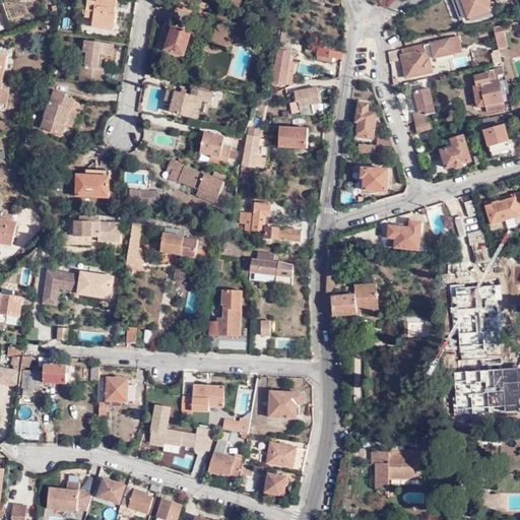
[(110,23),(117,24),(118,15),(116,15),(119,1),(113,0),(96,0),(96,3),(88,1),(86,18),(93,19),(92,28),(109,30),(110,23)]
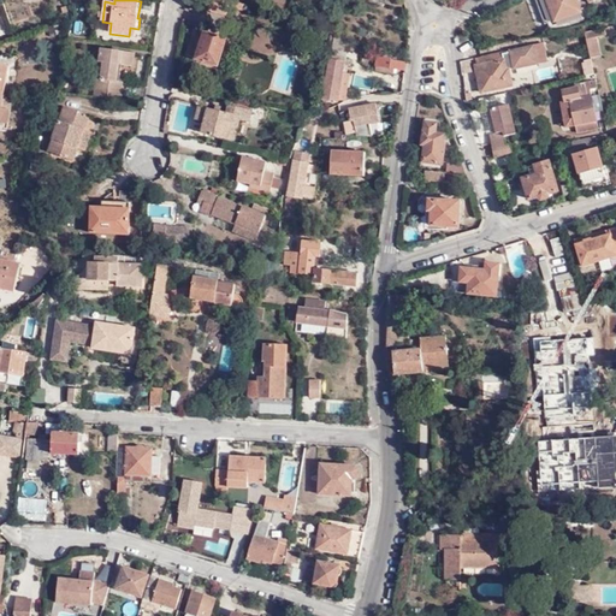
[(229,6),(236,7),(236,0),(211,0),(209,11),(227,15),(229,6)]
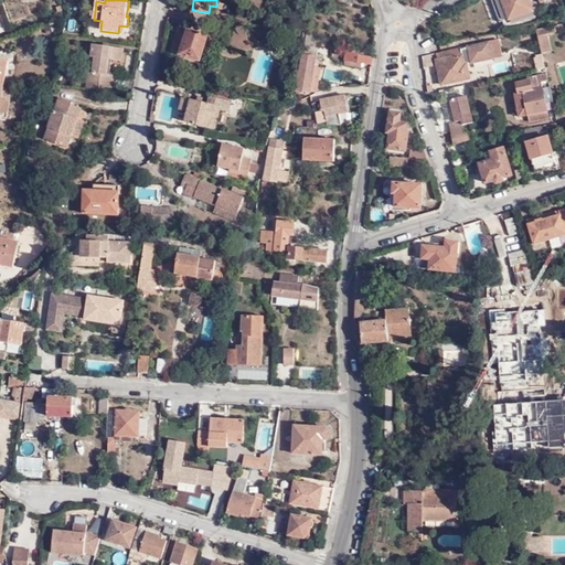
[(216,0),(216,7),(221,8),(228,10),(231,3),(223,0),(220,0),(216,0)]
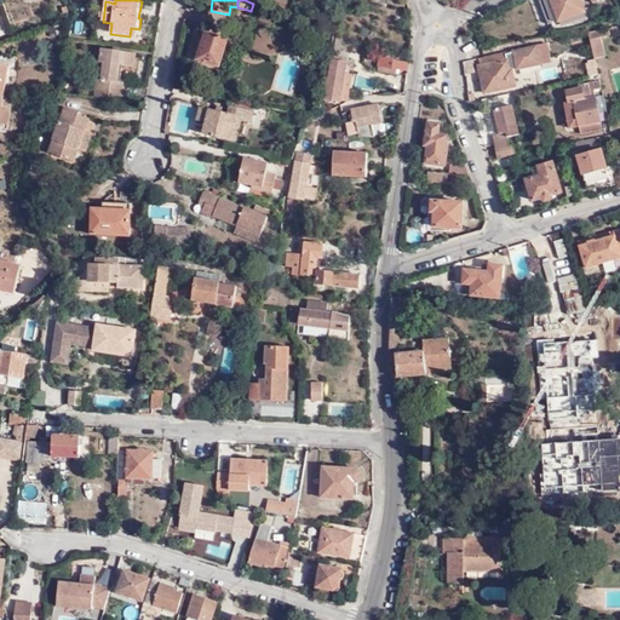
[(552,22),(555,32),(573,27),(569,15),(586,10),(581,0),(541,0),(550,22),(552,22)]
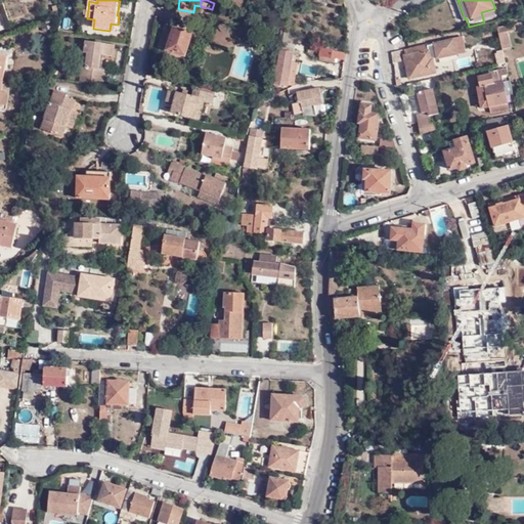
[(515,23),(497,27),(503,48),(511,46),(508,31),(516,30),(515,23)]
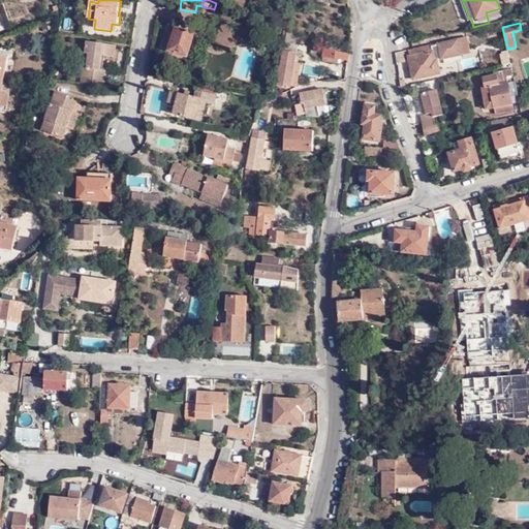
[(196,31),(180,25),(179,29),(170,27),(164,47),(189,55),(196,31)]
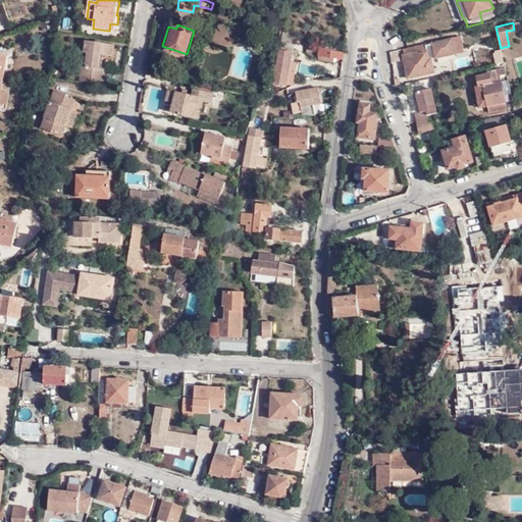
[(286,86),(292,60),(298,35),(285,30),(282,41),(273,84),(286,86)]
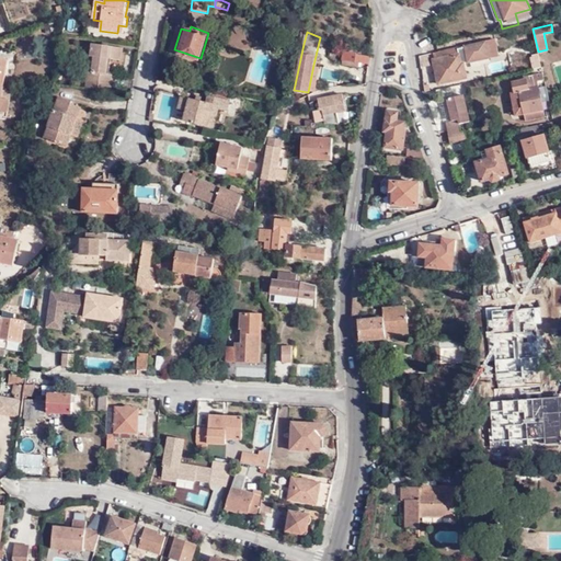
[(499,55),(495,37),(487,39),(490,57),(499,55)]
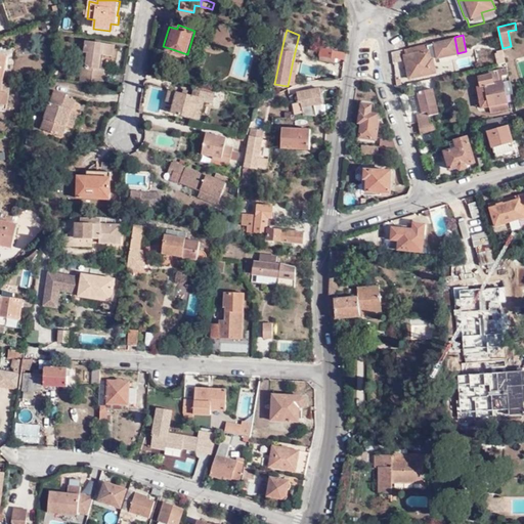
[(454,37),(411,46),(412,53),(407,54),(405,54),(410,77),(436,72),(434,58),(457,53),(454,37)]
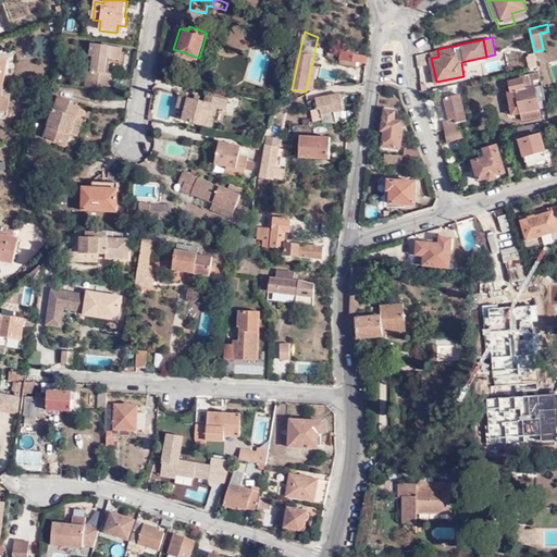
[(94,87),(109,89),(111,75),(106,75),(108,60),(120,62),(122,49),(93,45),(90,57),(95,58),(91,72),(88,72),(86,81),(94,83),(94,87)]
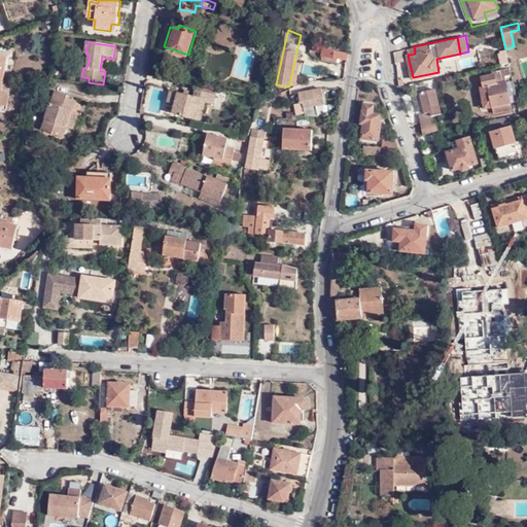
[(322,57),(347,60),(348,51),(336,50),(336,48),(324,47),(322,57)]
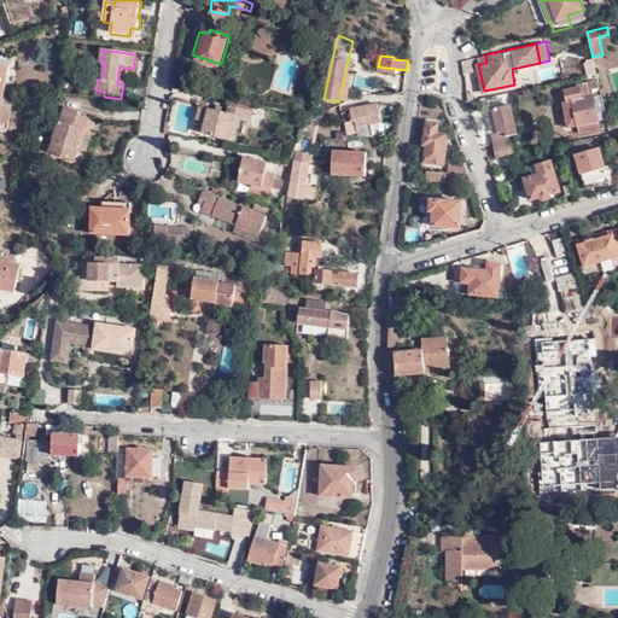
[(596,73),(594,63),(593,58),(584,59),(588,75),(596,73)]
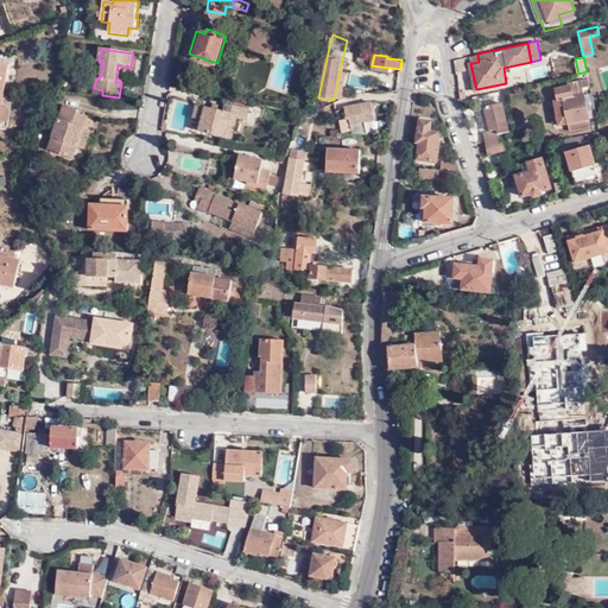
[(339,101),(341,93),(346,71),(340,70),(334,100),(333,103),(339,101)]
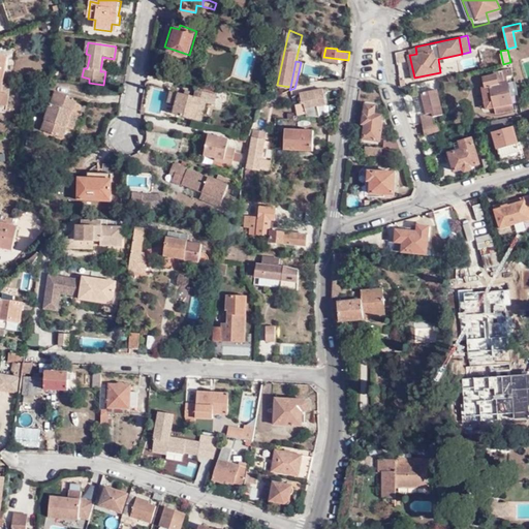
[(510,62),(503,64),(504,67),(487,71),(487,74),(481,75),(484,85),(480,86),(486,109),(493,106),(510,102),(506,81),(515,79),(510,62)]
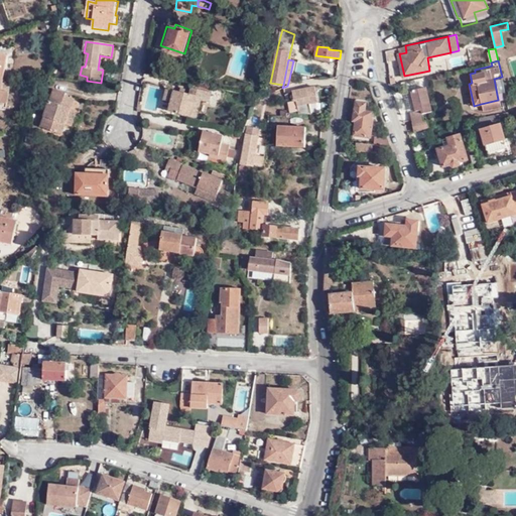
[(0,77),(0,101),(7,102),(11,83),(3,82),(3,78),(0,77)]
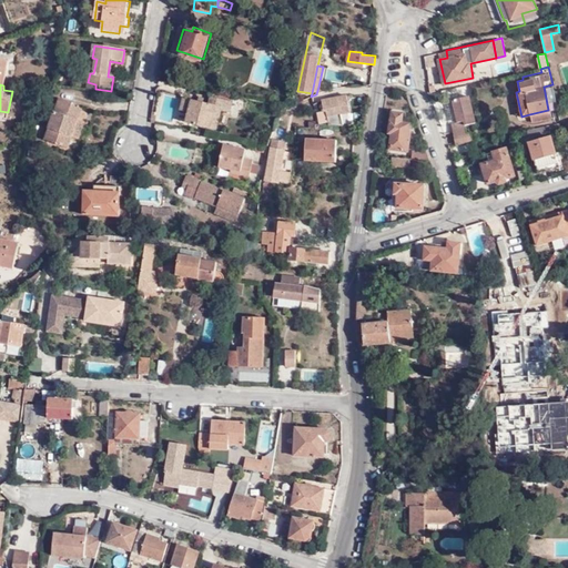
[(548,110),(558,109),(553,84),(544,87),(548,110)]
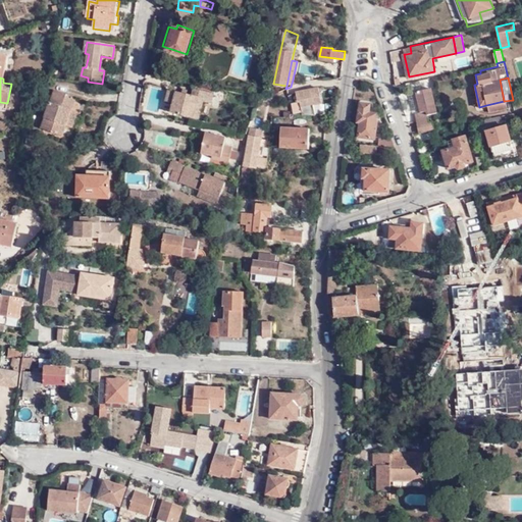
[(295,103),(297,112),(301,112),(302,114),(315,115),(313,104),(322,102),(321,99),(305,102),(303,102),(301,92),(319,89),(319,87),(296,92),(296,94),(298,101),(295,102),(295,103)]
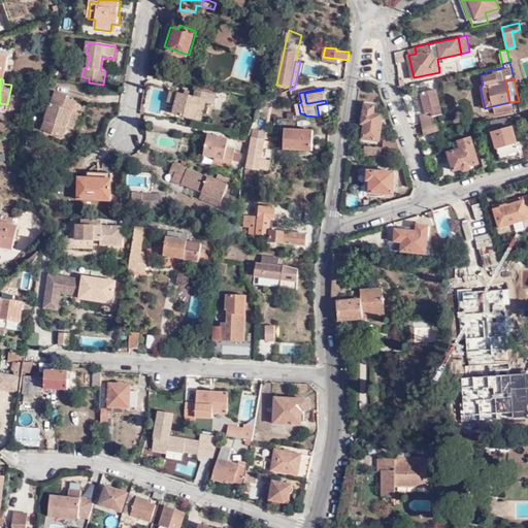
[(422,92),(427,113),(432,112),(433,116),(442,113),(437,89),(422,92)]
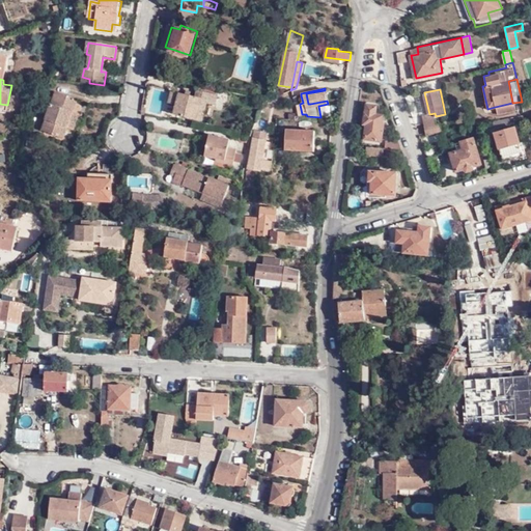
[(218,94),(198,90),(196,98),(172,91),(169,103),(177,105),(174,114),(197,119),(201,102),(215,105),(218,94)]
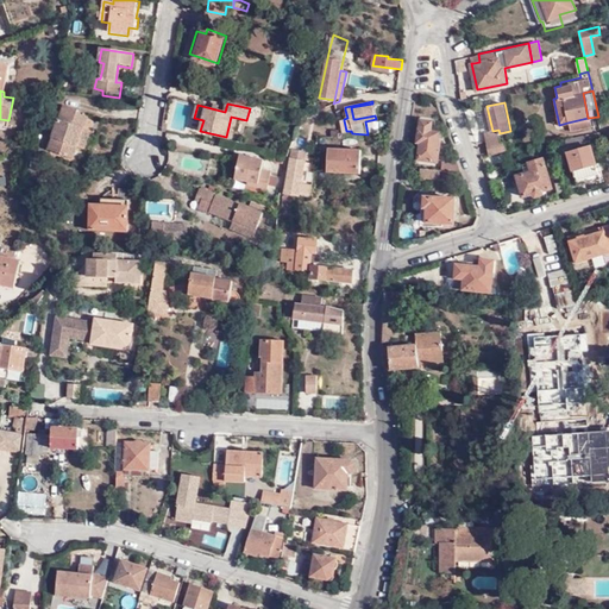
[(351,107),(353,119),(356,119),(375,115),(372,104),(351,107)]
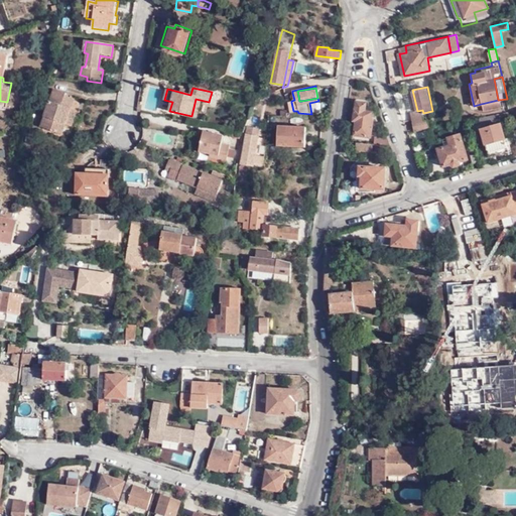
[(60,135),(63,124),(70,109),(74,99),(66,96),(67,94),(54,89),(39,128),(60,135)]
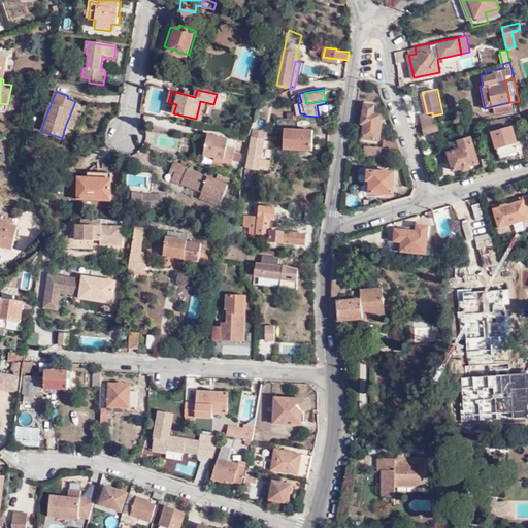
[(374,103),(364,101),(360,136),(381,138),(384,119),(382,119),(382,112),(374,111),(374,103)]
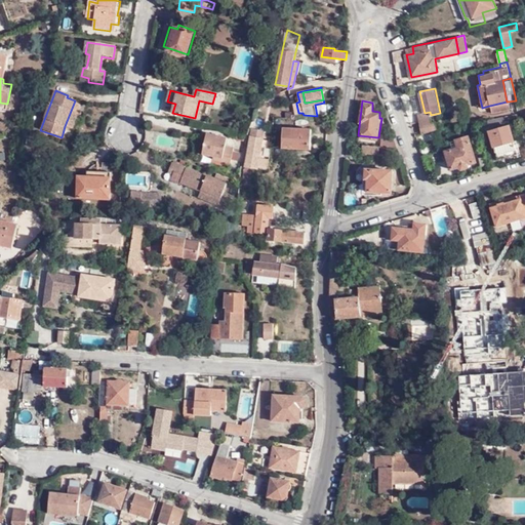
[(507,102),(489,106),(491,112),(509,108),(507,102)]
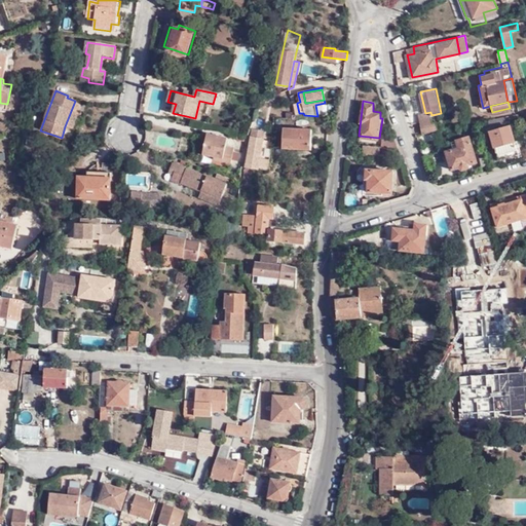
[(71,111),(65,126),(71,129),(77,113),(71,111)]
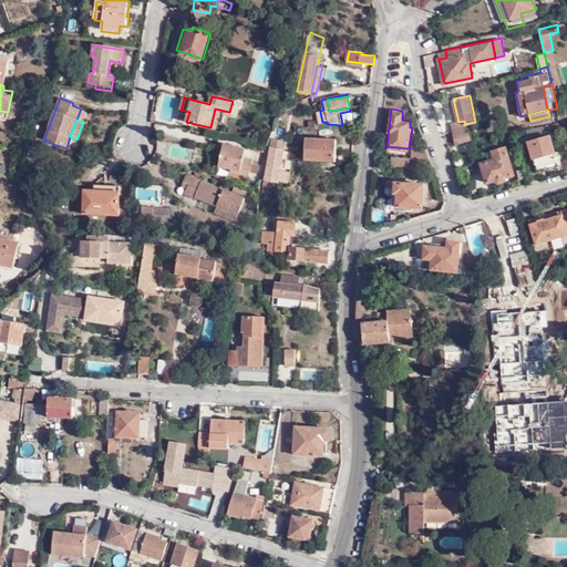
[(452,123),(454,131),(466,129),(465,124),(464,121),(459,122),(452,123)]
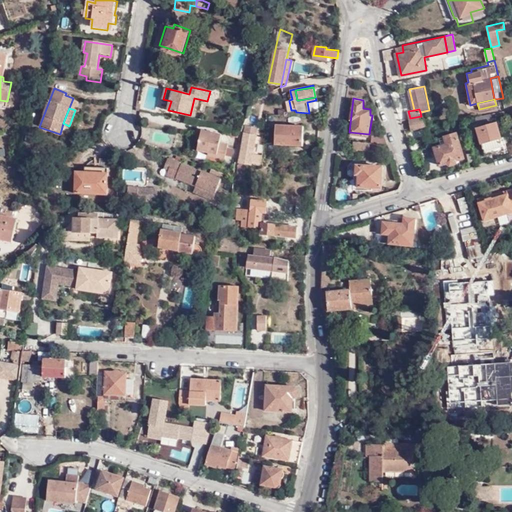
[(495,117),(507,115),(505,110),(475,116),(478,127),(476,127),(485,156),(507,150),(504,138),(501,138),(495,117)]
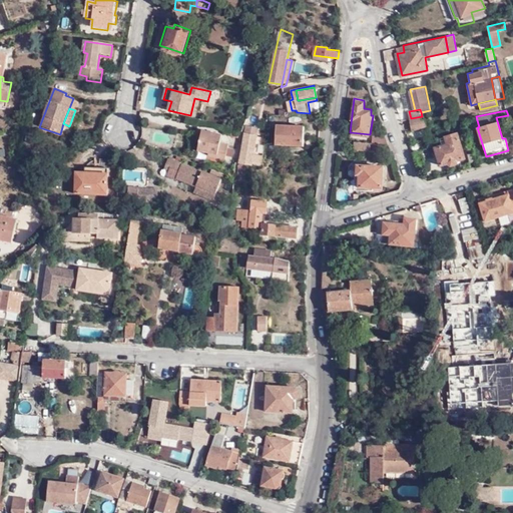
[(422,116),(411,118),(414,130),(416,129),(414,122),(422,119),(422,116)]
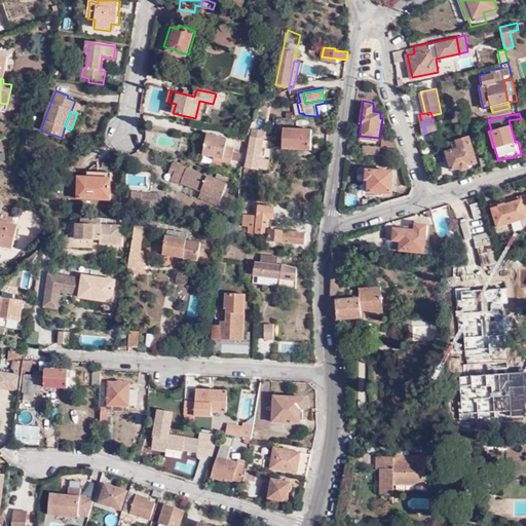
[(438,122),(433,122),(424,125),(426,133),(440,129),(438,122)]
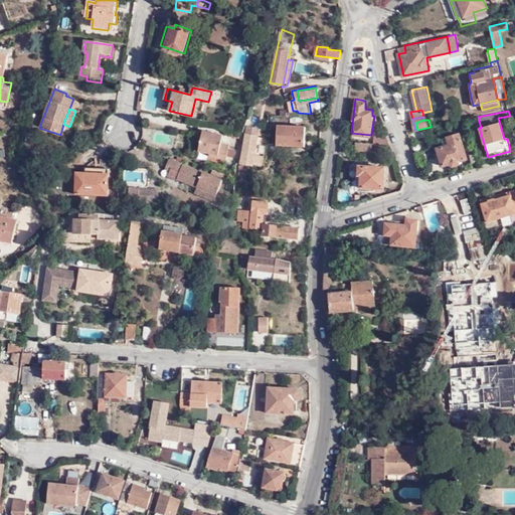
[(254,155),(258,135),(259,128),(246,126),(243,144),(241,144),(238,162),(243,163),(248,163),(252,164),(254,155)]
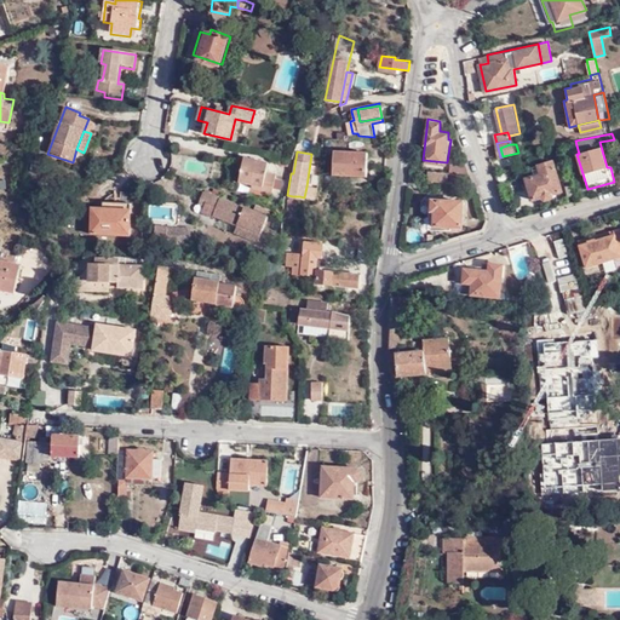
[(369,154),(337,151),(336,173),(348,173),(346,176),(367,177),(369,154)]
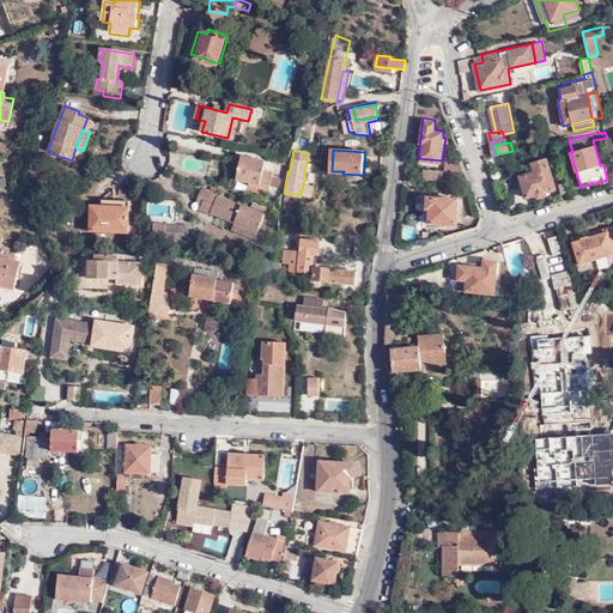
[(266,162),(243,156),(238,181),(250,184),(250,186),(269,192),(274,174),(265,170),(266,162)]
